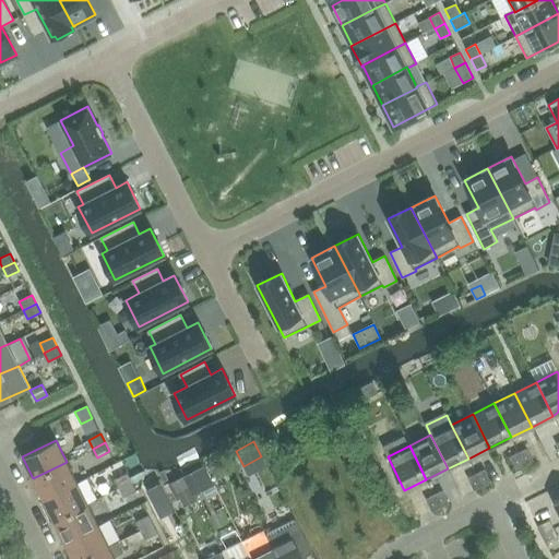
[(519,452),(524,465),(533,461),(527,449),(519,452)]
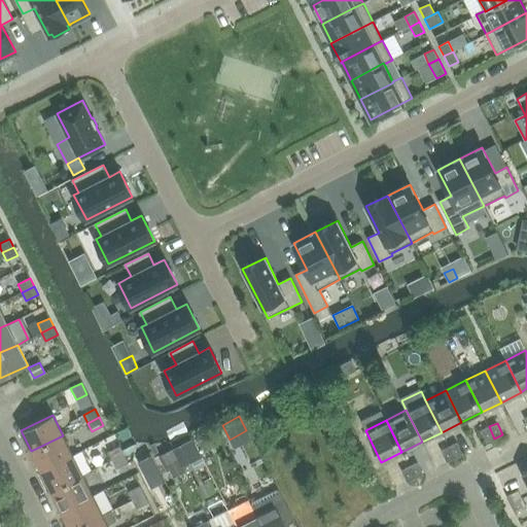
[(494,438),(489,426),(481,430),(487,443),(494,438)]
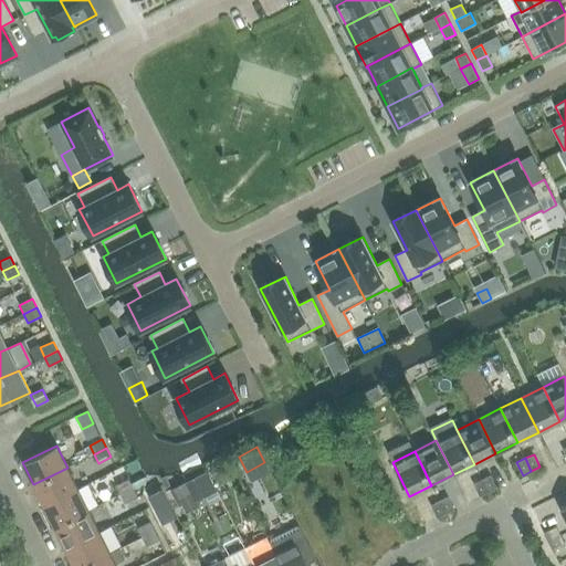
[(77,489),(67,468),(33,484),(44,506),(77,489)]
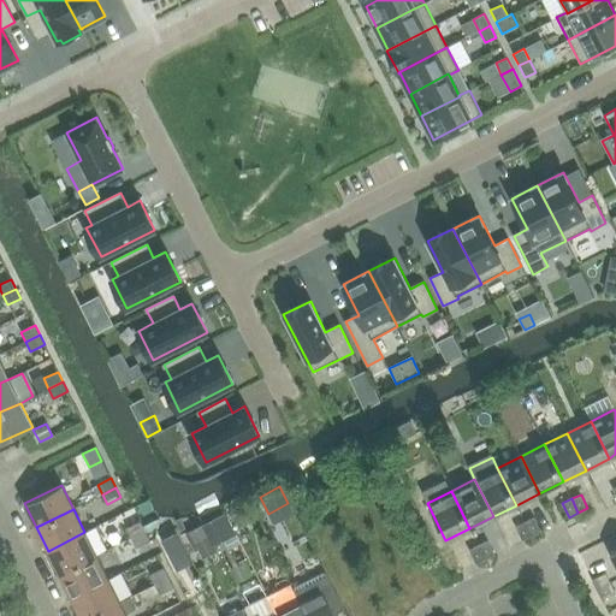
[(227,514),(205,525),(214,545),(224,540),(236,534),(227,514)]
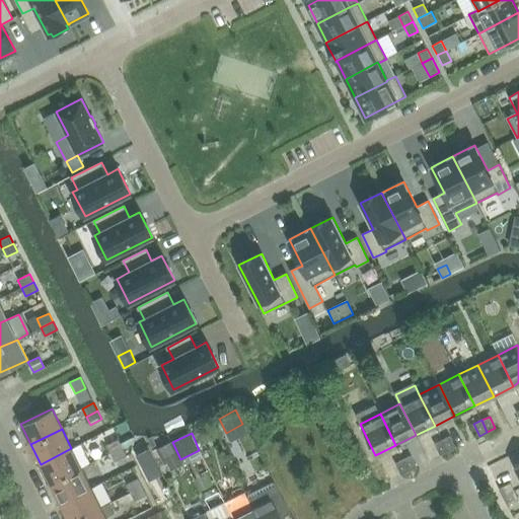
[(442,440),(448,451),(456,447),(450,436),(442,440)]
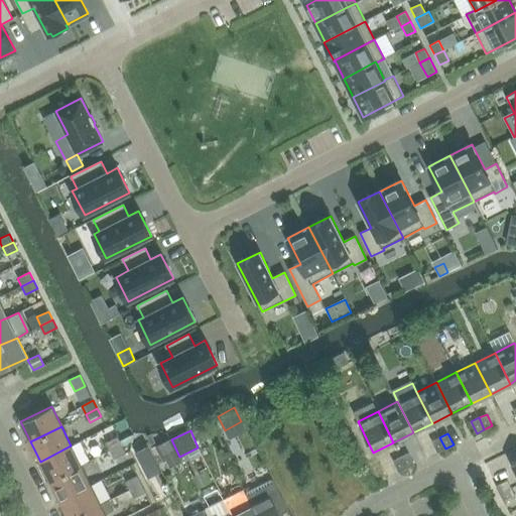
[(151,435),(146,437),(150,445),(154,443),(151,435)]
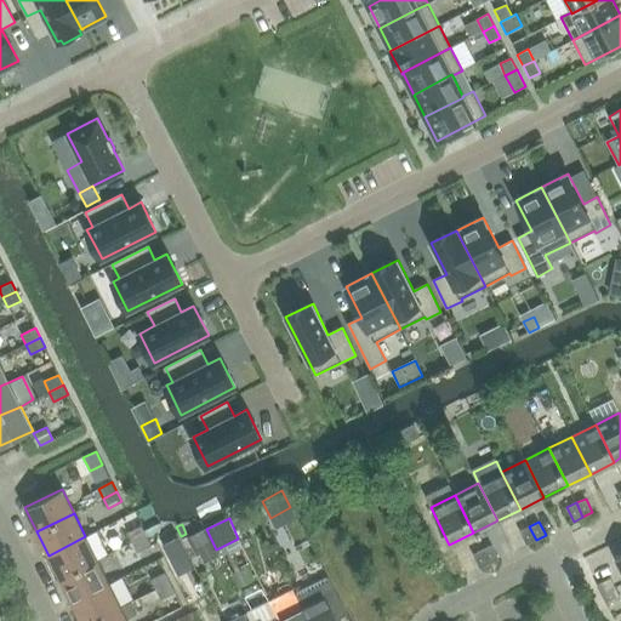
[(132,542),(146,536),(141,525),(127,533),(132,542)]
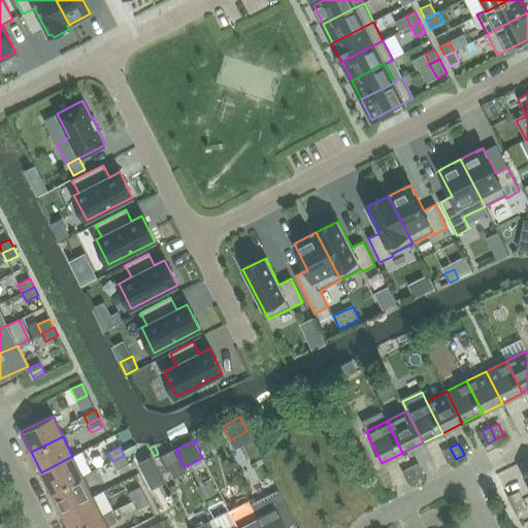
[(456,459),(450,448),(441,452),(448,463),(456,459)]
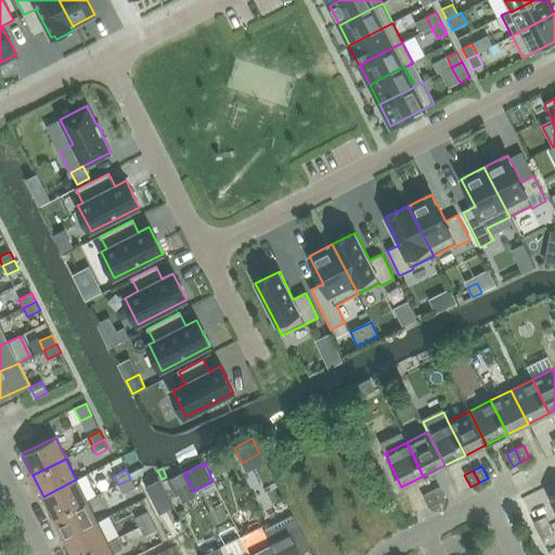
[(183,474),(169,481),(176,495),(190,488),(183,474)]
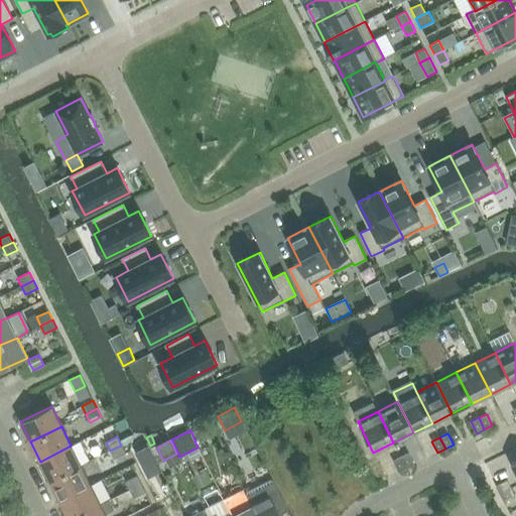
[(40,462),(50,481),(81,466),(71,445),(40,462)]
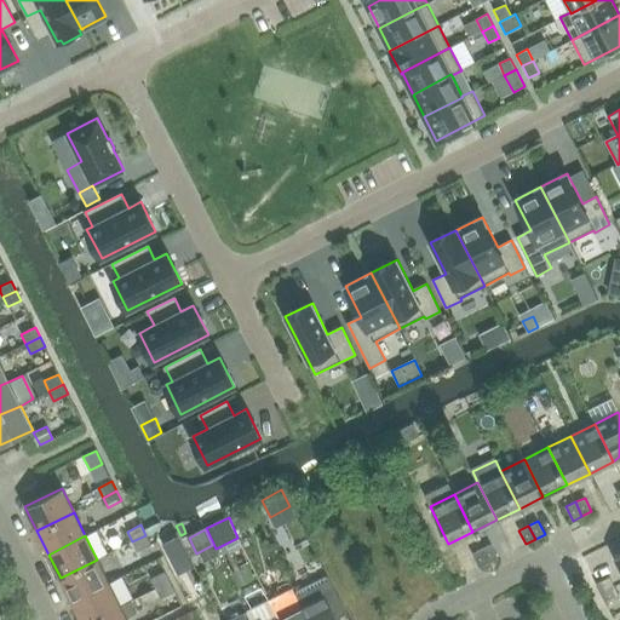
[(145,535),(132,541),(137,551),(150,545),(145,535)]
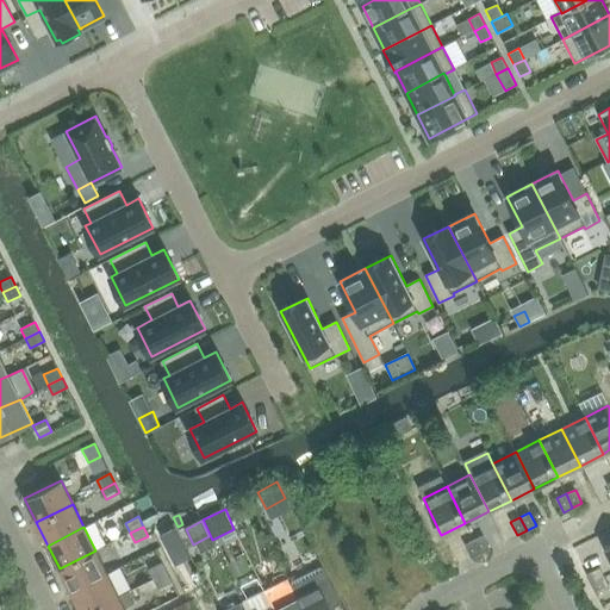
[(160,535),(168,552),(182,545),(174,528),(160,535)]
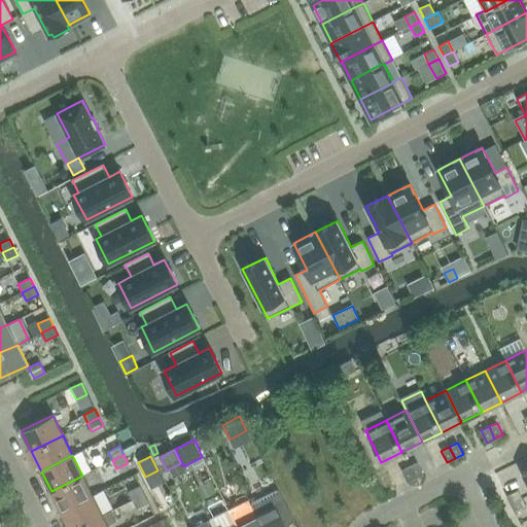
[(202,457),(191,462),(196,470),(206,465),(202,457)]
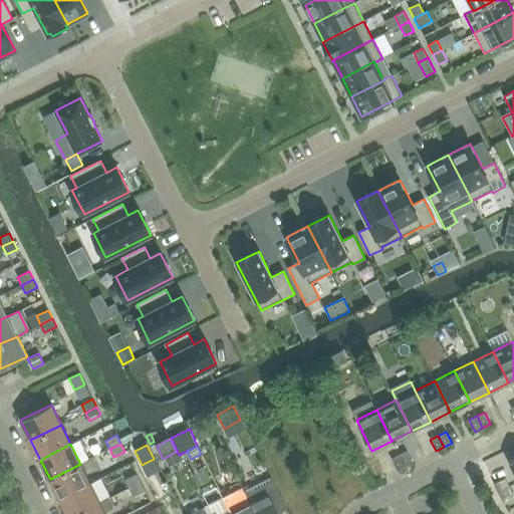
[(399,455),(405,467),(413,463),(407,451),(399,455)]
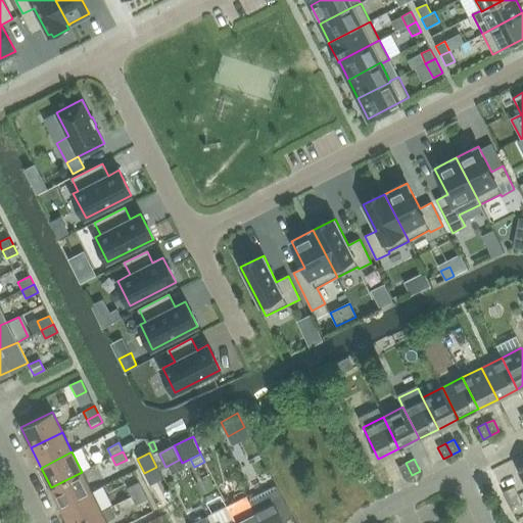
[(412,475),(406,463),(398,467),(403,479),(412,475)]
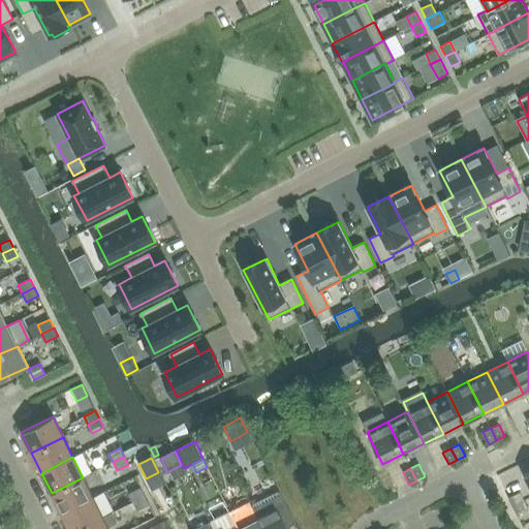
[(93,497),(83,477),(52,493),(61,512),(93,497)]
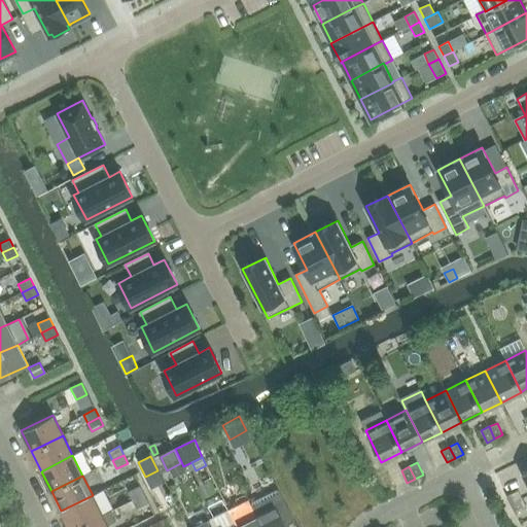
[(132,500),(144,494),(140,486),(128,492),(132,500)]
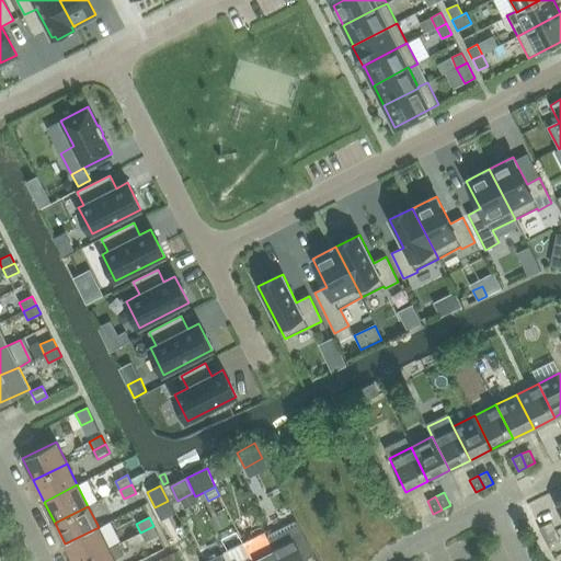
[(296,521),(266,536),(273,548),(278,560),(306,560),(306,559),(313,554),(296,521)]
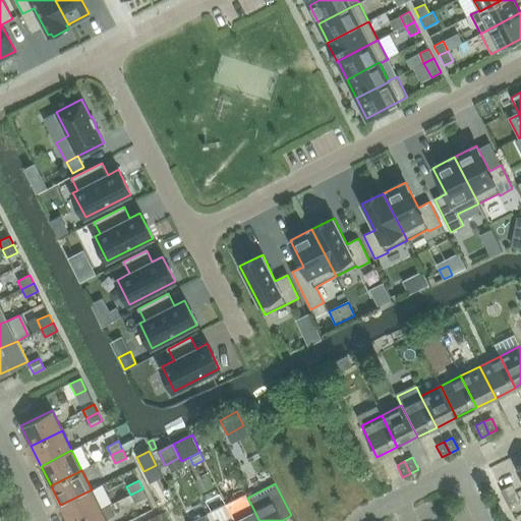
[(505,499),(516,493),(512,485),(501,490),(505,499)]
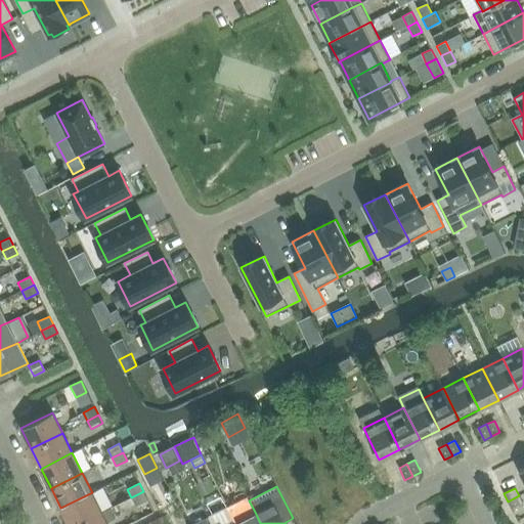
[(143,491),(131,497),(135,506),(147,499),(143,491)]
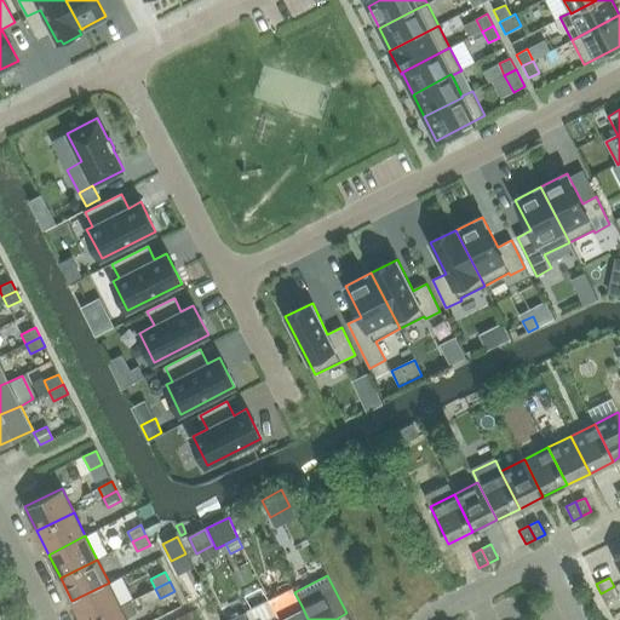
[(81,619),(92,619),(120,606),(109,583),(72,601),(81,619)]
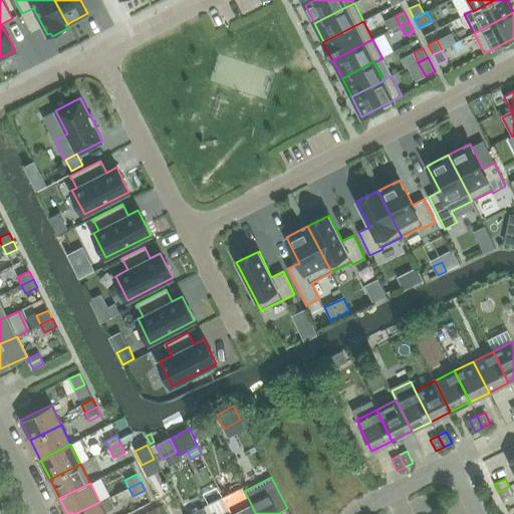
[(509,486),(498,492),(501,500),(513,494),(509,486)]
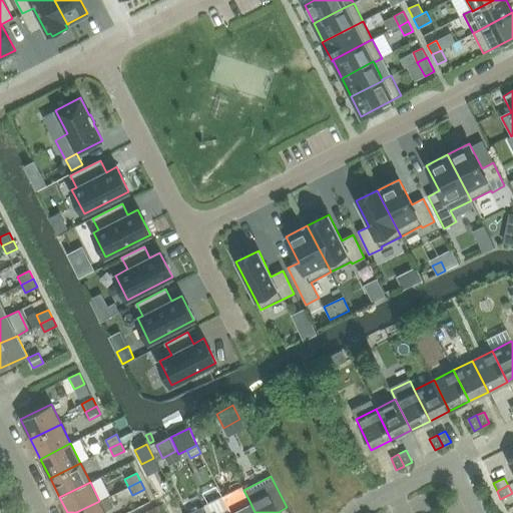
[(254,512),(249,501),(243,490),(224,500),(229,510),(230,512),(254,512)]
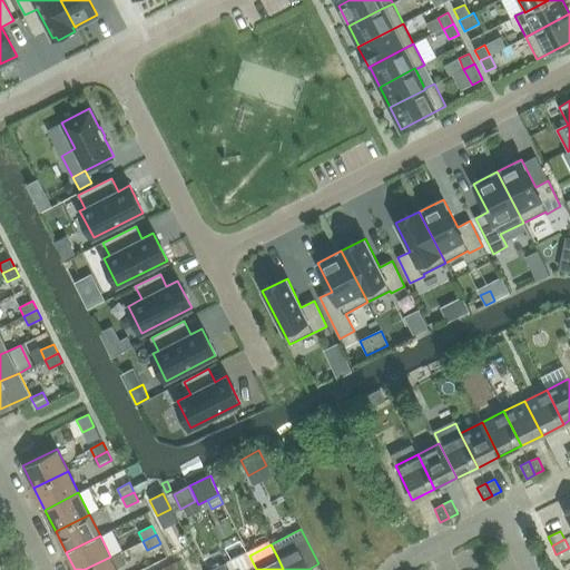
[(163,547),(150,553),(155,562),(167,557),(163,547)]
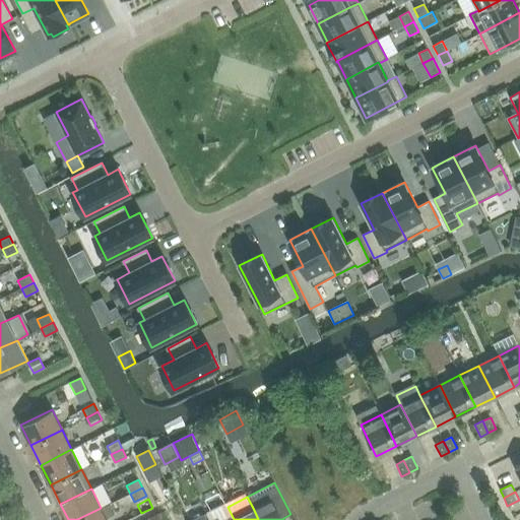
[(107,519),(115,515),(109,504),(101,508),(77,519),(107,519)]
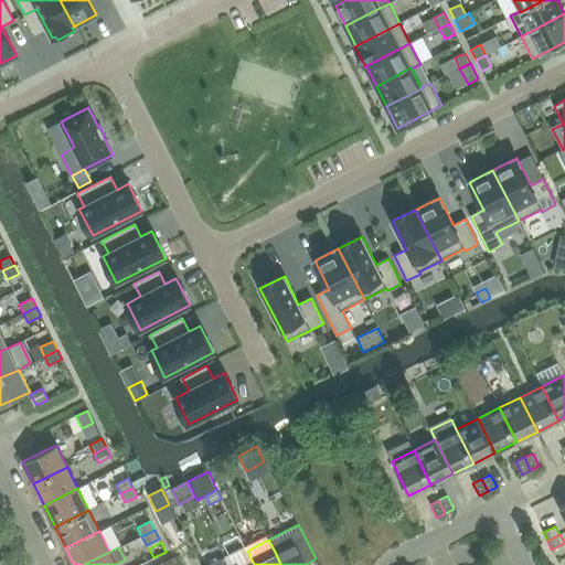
[(2,564),(13,564),(18,563),(13,554),(0,561),(2,564)]
